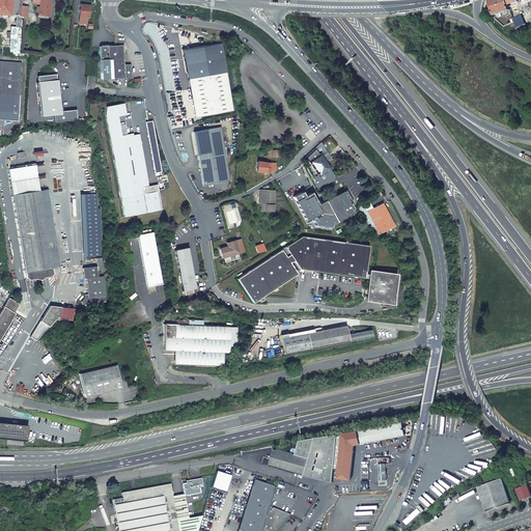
[(0,0),(0,14),(11,16),(12,0),(0,0)]
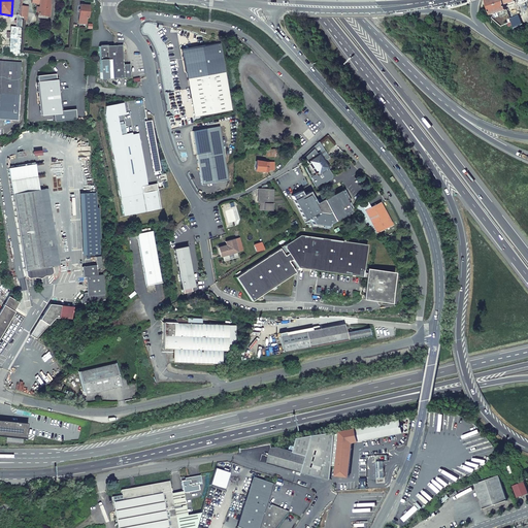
[(39,3),(38,9),(38,14),(47,15),(50,0),(31,0),(31,2),(39,3)]
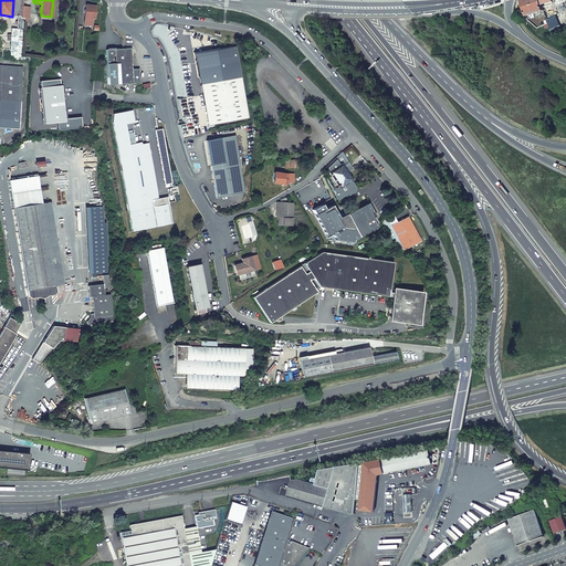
[(521,0),(526,16),(544,10),(543,4),(541,0),(521,0)]
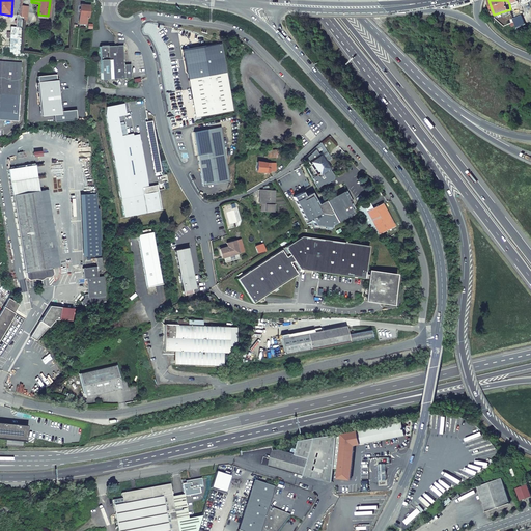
[(90,5),(81,4),(79,23),(87,24),(87,18),(89,18),(90,5)]
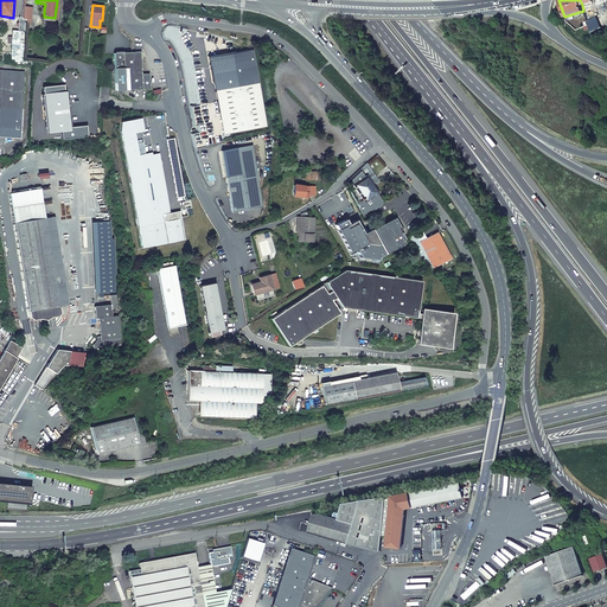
[(590,31),(593,38),(604,34),(601,27),(590,31)]
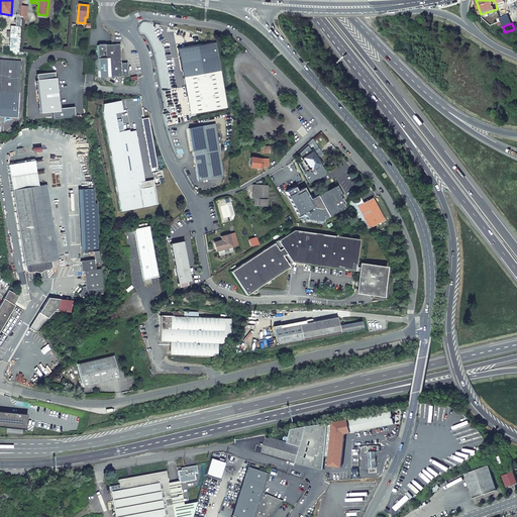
[(227,105),(215,40),(179,47),(188,95),(193,93),(197,111),(227,105)]
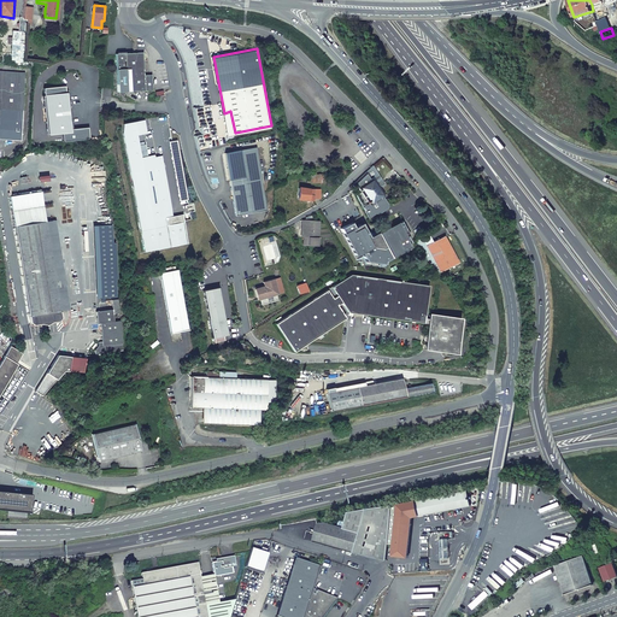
[(144,75),(144,60),(139,56),(140,54),(137,52),(116,53),(117,90),(152,90),(151,74),(144,75)]
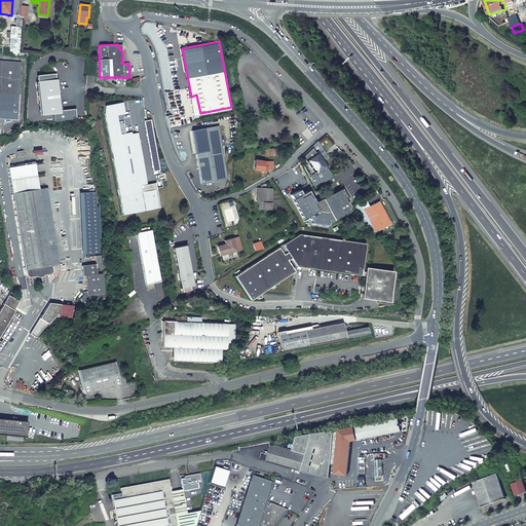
[(0,60),(0,119),(19,120),(23,62),(0,60)]
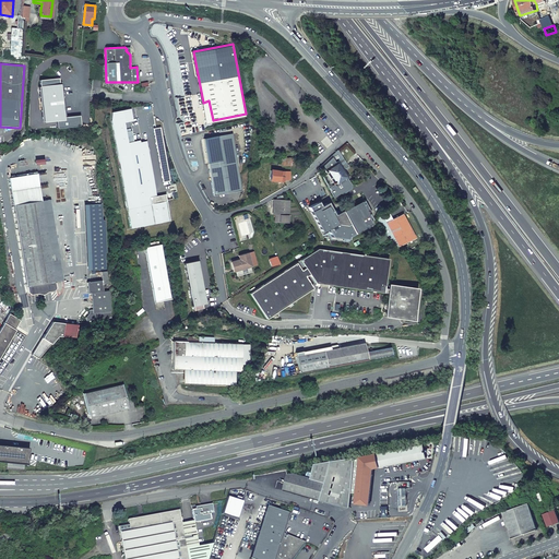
[(40,120),(54,119),(55,129),(79,127),(79,116),(62,117),(59,78),(38,79),(40,120)]
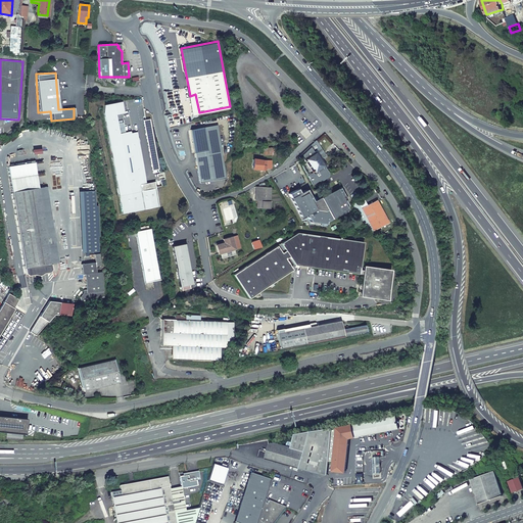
[(199,112),(195,94),(190,96),(193,113),(199,112)]
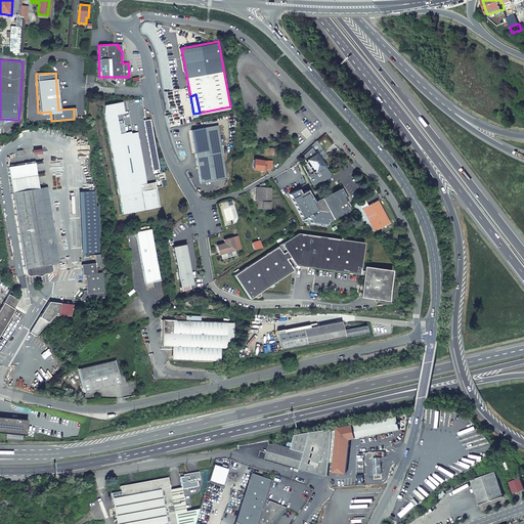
[(147,183),(137,131),(131,132),(131,131),(120,133),(116,115),(125,113),(122,101),(104,104),(104,113),(124,214),(162,206),(157,181),(147,183)]
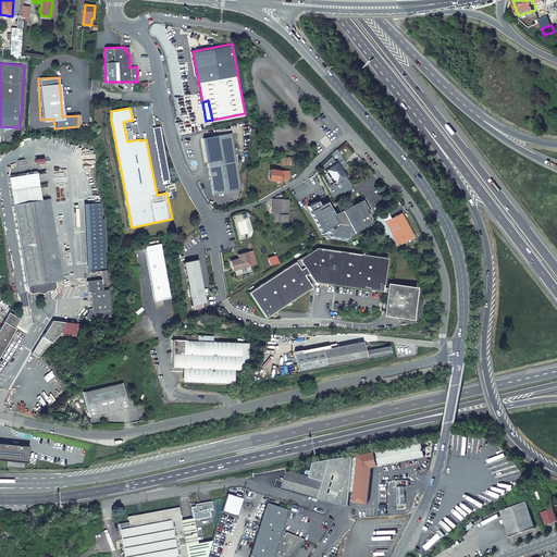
[(203,137),(213,194),(242,189),(231,132),(203,137)]
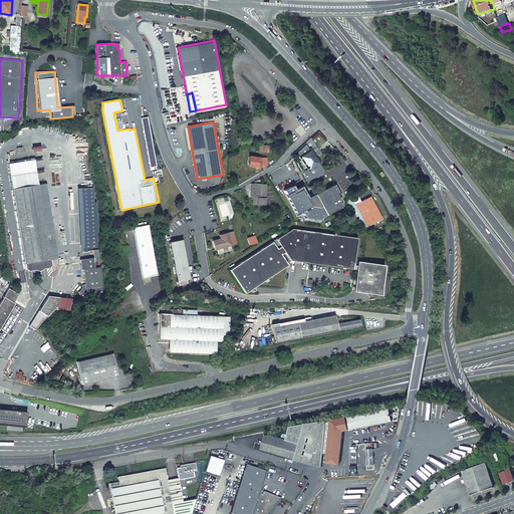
[(301,160),(296,163),(307,180),(312,177),(315,177),(321,173),(322,170),(318,164),(319,163),(314,156),(312,153),(309,149),(308,149),(304,143),(295,152),(301,160)]
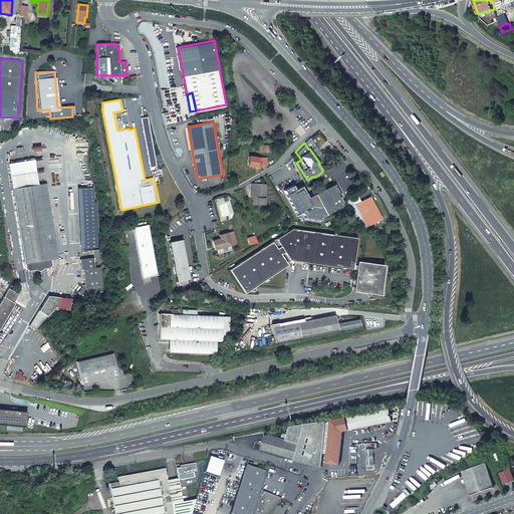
[(268,153),(268,151),(268,145),(265,145),(256,144),(256,152),(268,153)]
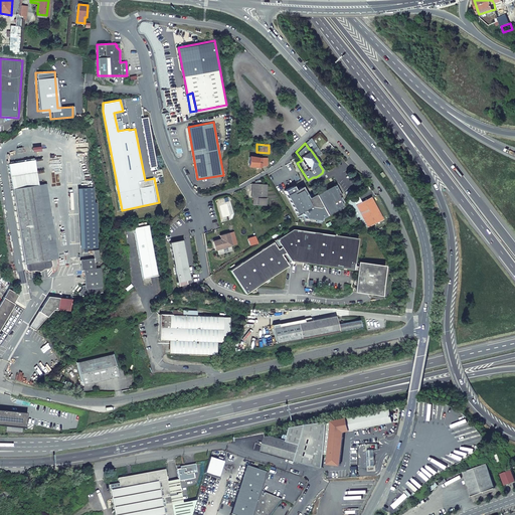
[(261,158),(249,156),(249,166),(261,167),(262,165),(268,165),(267,157),(261,157),(261,158)]
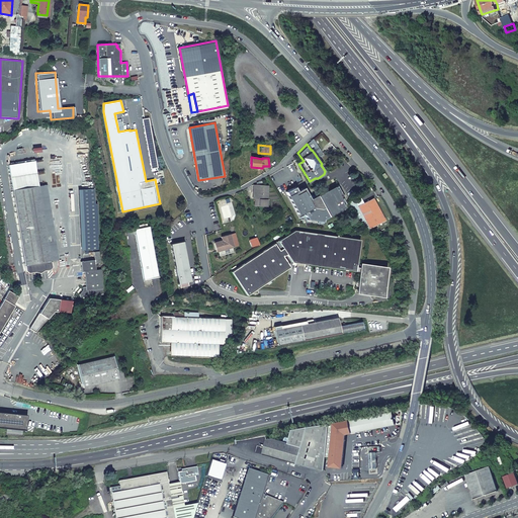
[(13,190),(38,186),(35,161),(9,165),(13,190)]
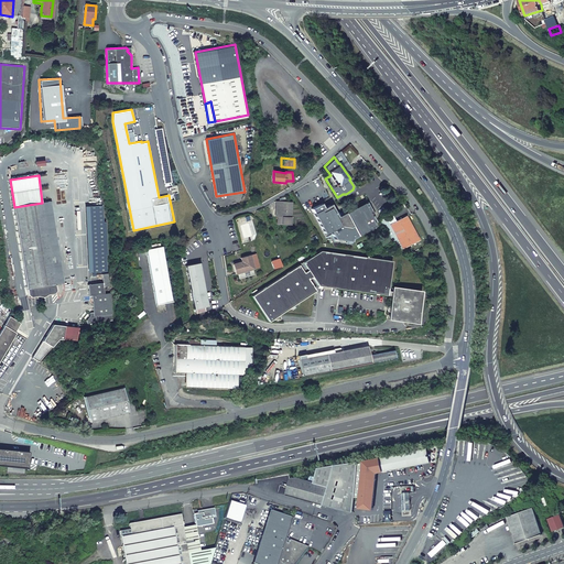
[(277,202),(275,217),(281,217),(281,224),(290,224),(292,203),(285,202),(286,197),(280,198),(279,202),(277,202)]
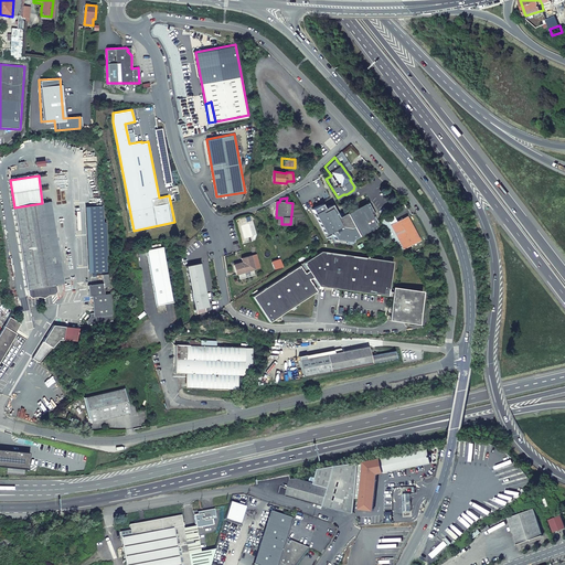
[(63,283),(50,202),(42,203),(55,285),(63,283)]
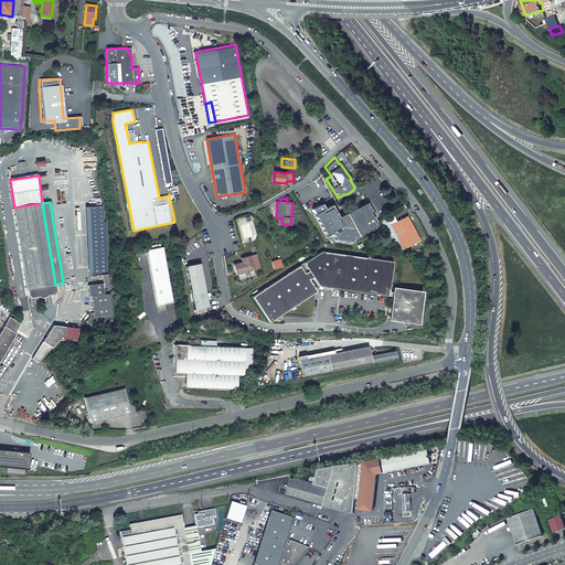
[(28,298),(56,294),(55,285),(42,203),(14,208),(28,298)]
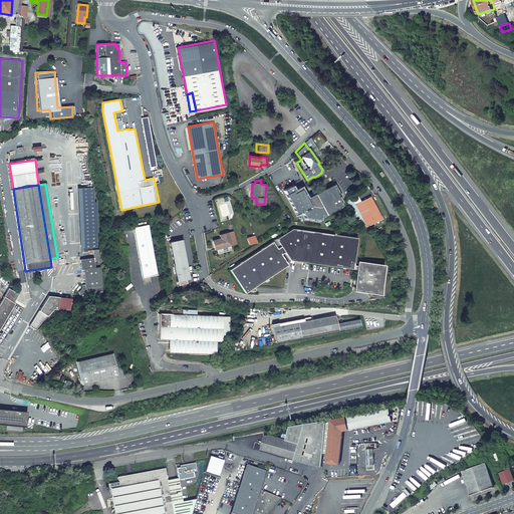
[(342,206),(337,198),(340,196),(334,185),(316,195),(328,214),(342,206)]
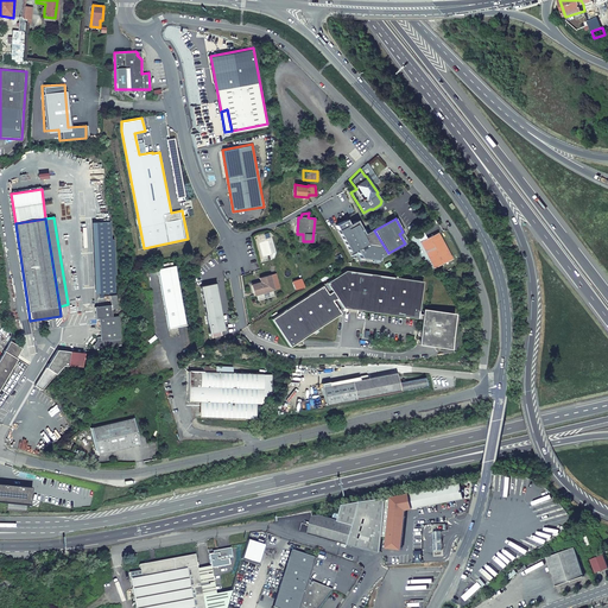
[(346,220),(335,226),(350,253),(355,249),(360,258),(359,266),(378,268),(379,258),(388,253),(374,230),(373,232),(372,229),(371,230),(369,229),(367,230),(365,228),(361,230),(356,220),(348,225),(346,220)]
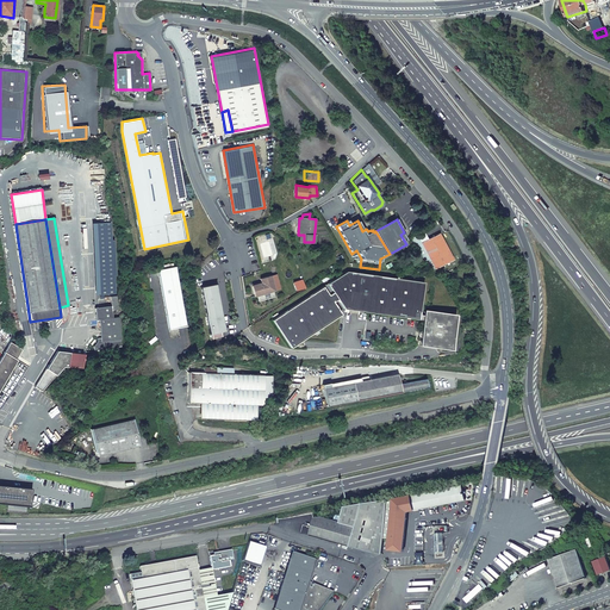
[(111,223),(91,223),(93,294),(117,294),(116,241),(111,241),(111,223)]
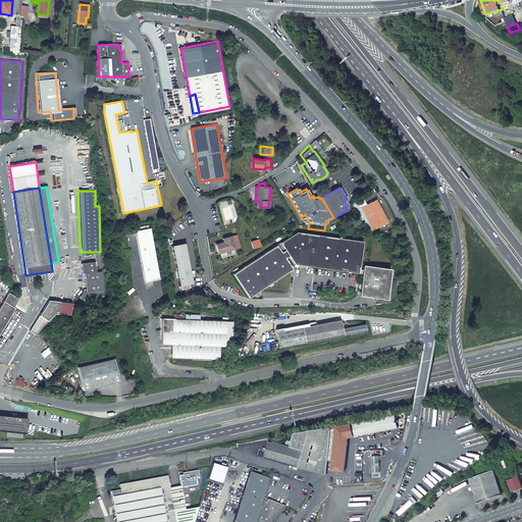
[(353,205),(368,232),(387,221),(376,199),(361,207),(358,201),(356,202),(353,205)]
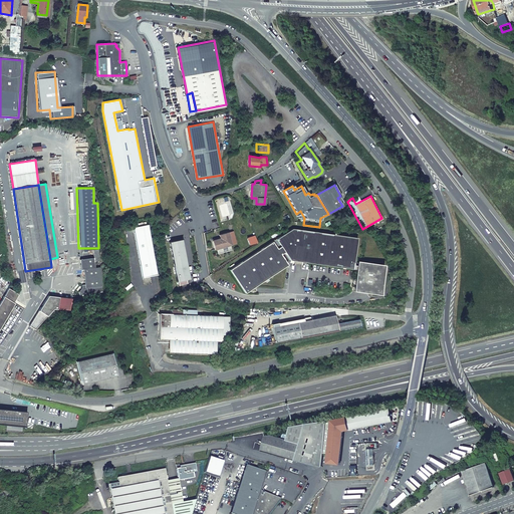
[(133,228),(143,278),(158,275),(149,225),(133,228)]
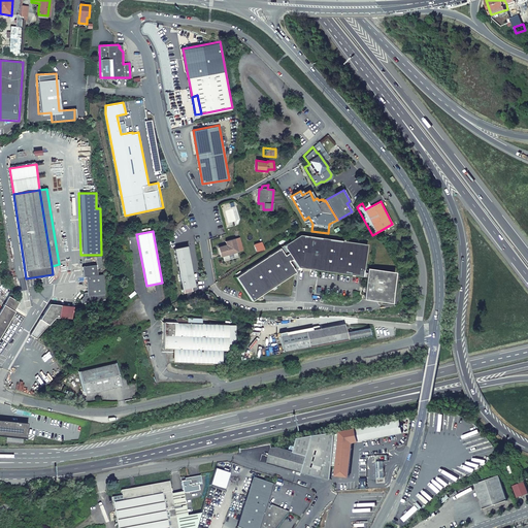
[(297,267),(361,276),(365,276),(366,273),(362,272),(366,244),(299,234),(283,245),(287,253),(284,255),(278,248),(234,276),(250,300),(294,271),(288,261),(291,259),(297,267)]
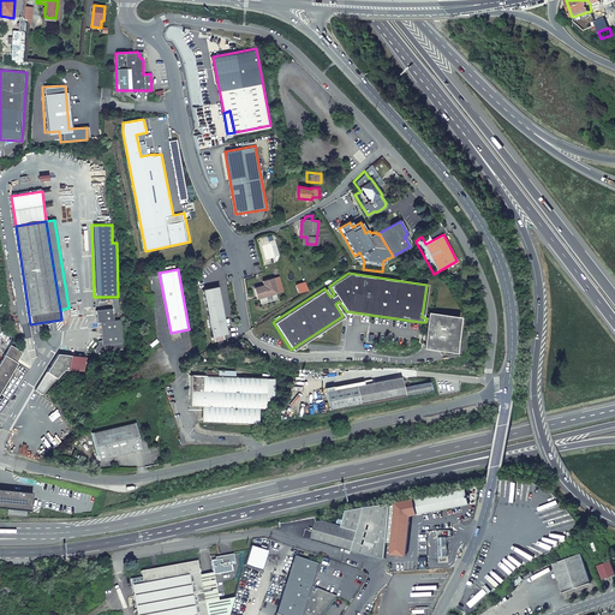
[(274,279),(278,293),(284,291),(279,276),(274,279)]
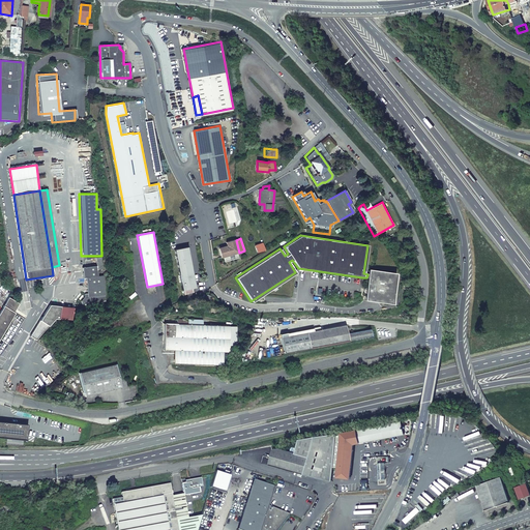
[(222,257),(239,253),(236,240),(235,239),(227,242),(228,245),(219,248),(222,257)]
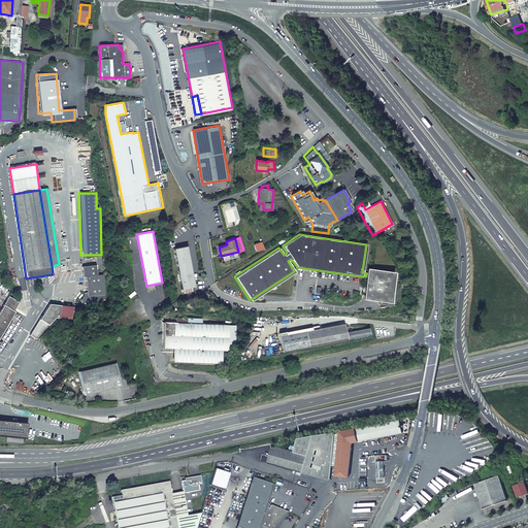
[(173,249),(182,290),(195,287),(187,246),(173,249)]
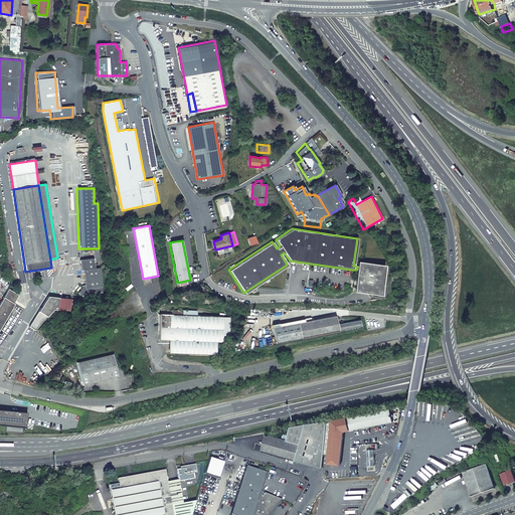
[(356,270),(353,292),(379,295),(382,266),(357,262),(357,267),(356,270)]
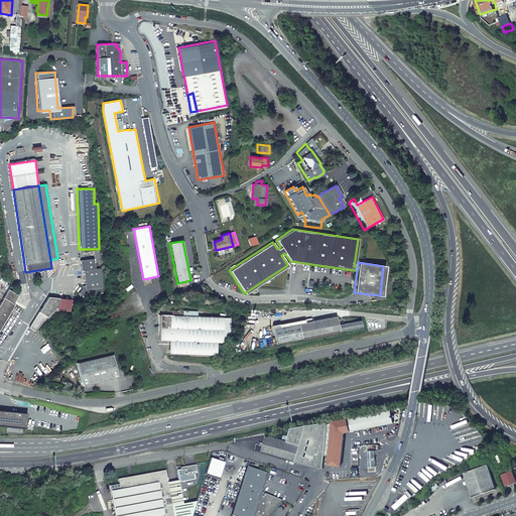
[(104,291),(101,268),(84,270),(86,285),(80,292),(83,295),(104,291)]
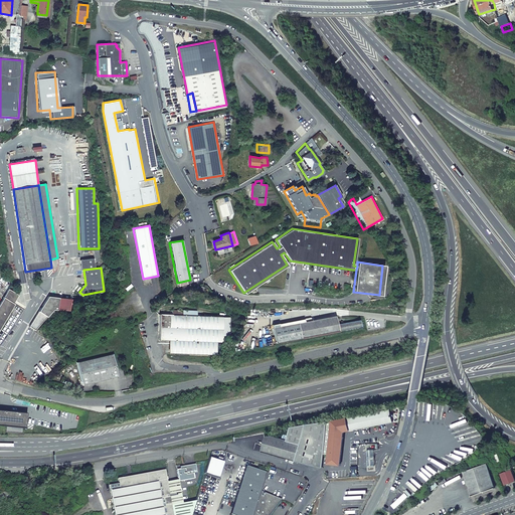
[(0,302),(0,328),(14,304),(14,303),(19,295),(8,289),(0,302)]
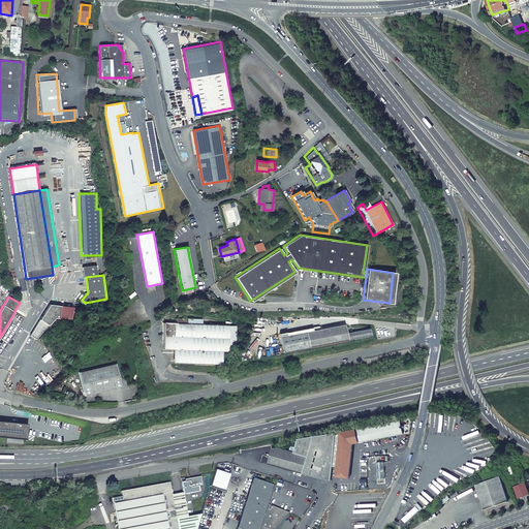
[(75,308),(49,305),(30,337),(36,342),(56,319),(74,321),(75,308)]
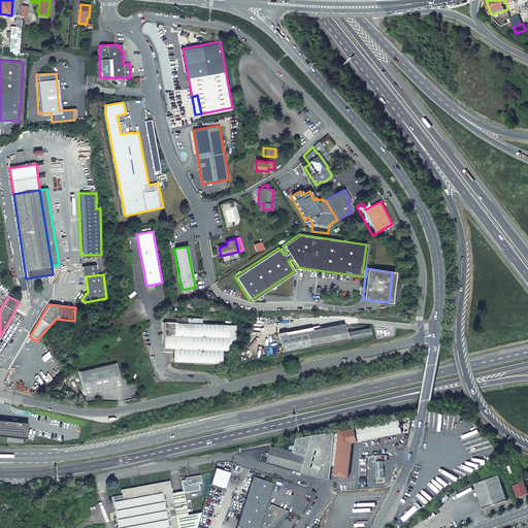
[(229,325),(164,322),(163,348),(173,349),(172,362),(222,364),(223,351),(228,351),(229,325)]
